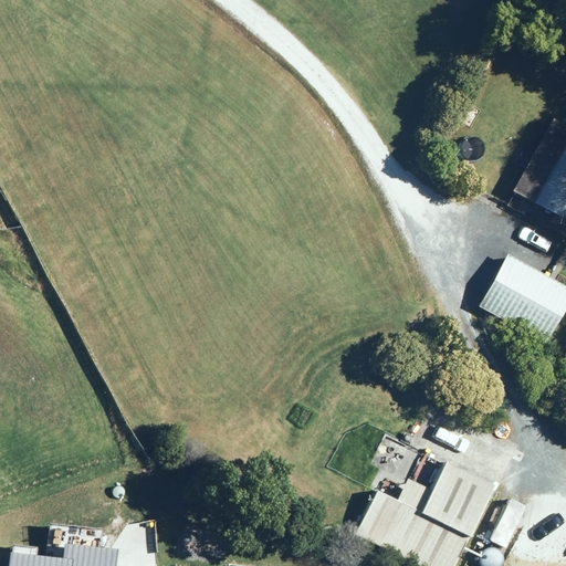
[(565,123),(554,117),(513,191),(565,219),(565,123)]
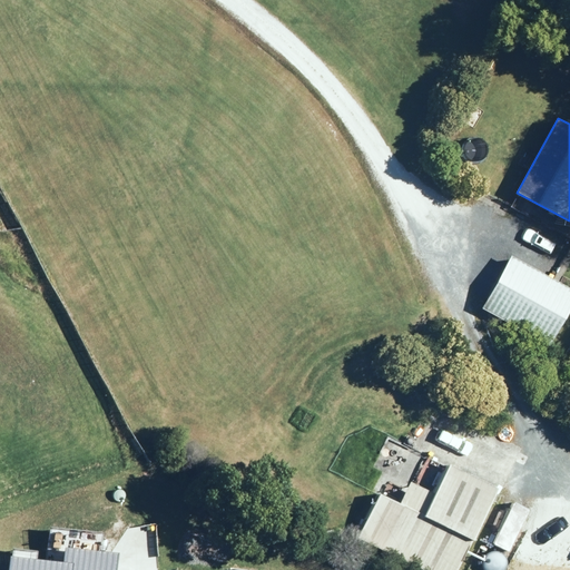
[(569,306),(569,287),(512,257),(484,310),(549,345),(569,306)]
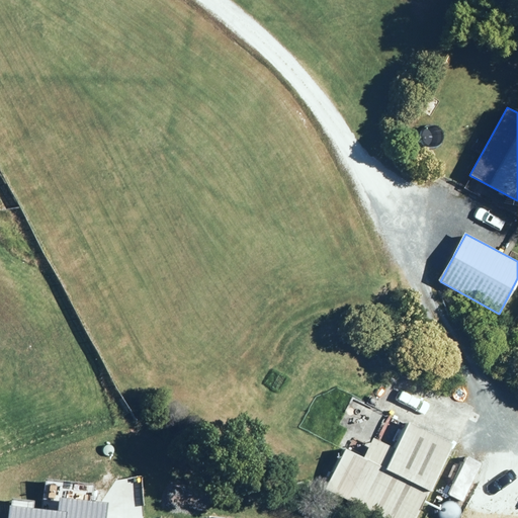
[(359,399),(353,413),(392,431),(399,417),(359,399)]
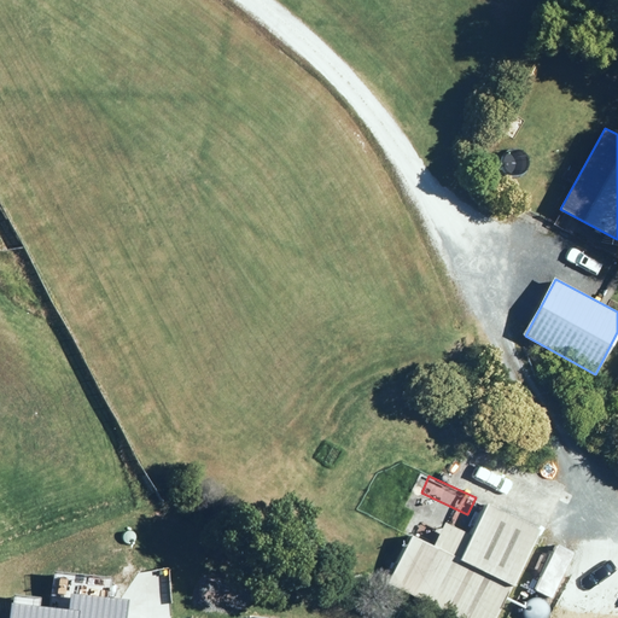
[(497,617),(541,531),(487,505),(460,560),(412,536),(385,589),(443,617),(497,617)]
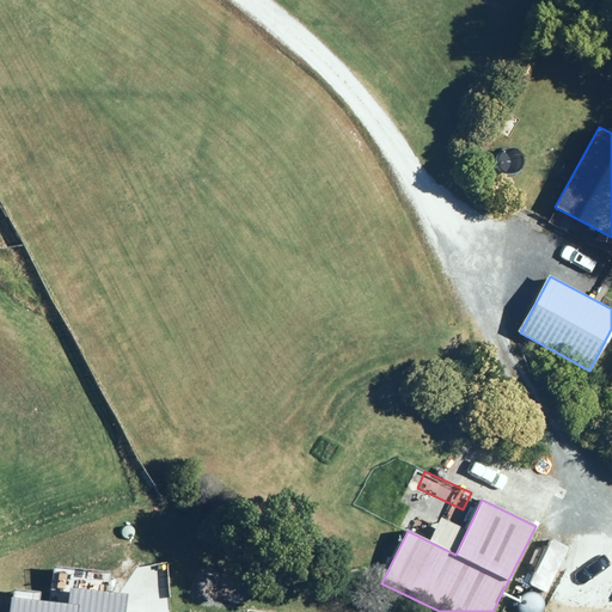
[(558,549),(534,588),(550,598),(574,557),(558,549)]
